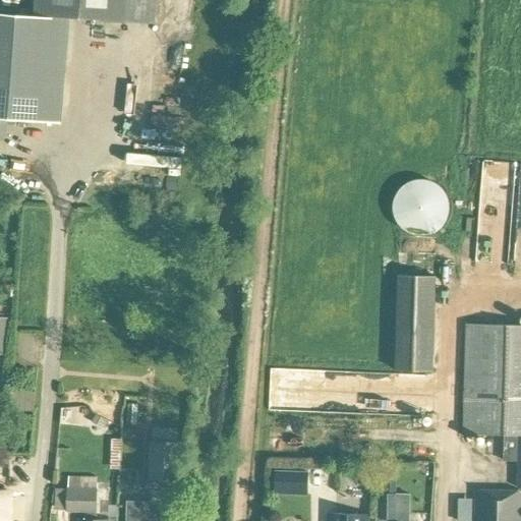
[(155,25),(157,0),(37,0),(37,15),(68,17),(155,25)]
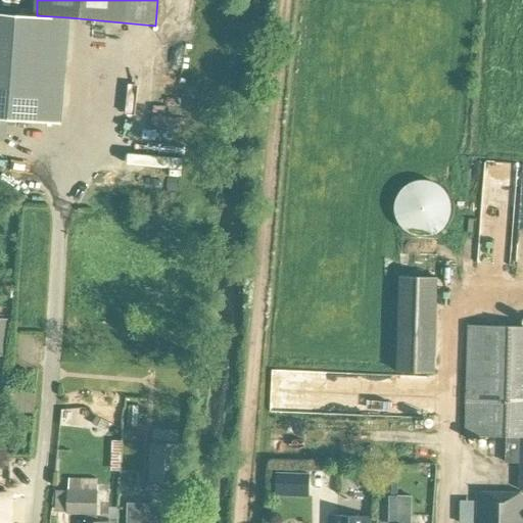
[(37,15),(0,12),(0,138),(6,139),(7,121),(61,125),(68,17),(37,15)]
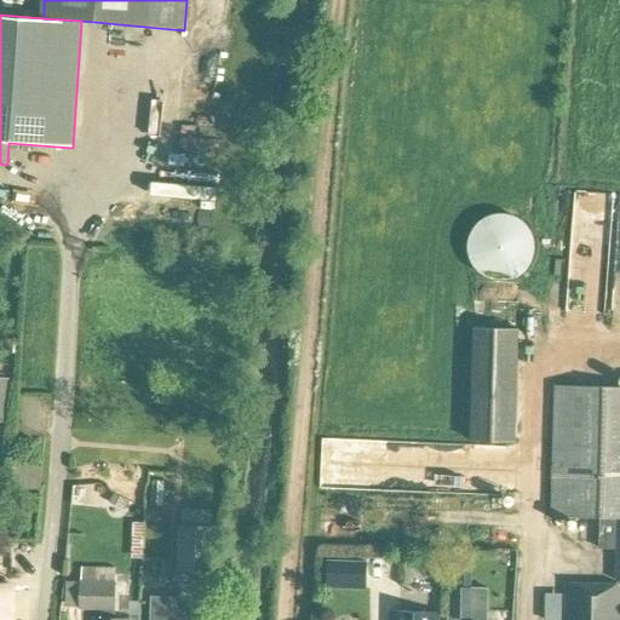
[(191,168),(214,160),(204,131),(145,154),(149,165),(185,151),(191,168)]
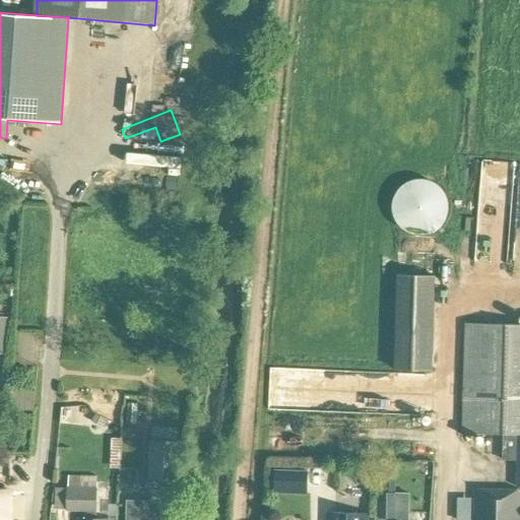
[(482,159),(481,203),(512,204),(514,160),(482,159)]
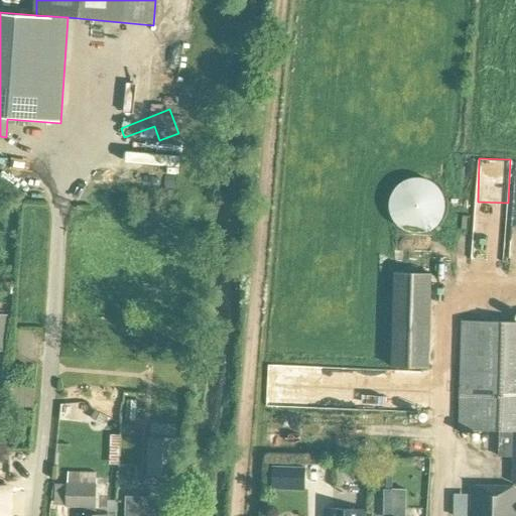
[(413,234),(416,235),(419,235),(422,234),(424,233),(427,232),(430,231),(433,229),(436,227),(438,224),(440,222),(442,218),(443,215),(444,212),(444,208),(444,205),(444,202),(443,199),(442,196),(441,194),(440,191),(438,188),(436,186),(434,184),(431,182),(428,181),(425,179),(421,179),(418,178),(414,178),(411,179),(407,180),(404,181),(401,183),(399,185),(397,187),(395,189),(393,191),(392,195),(391,197),(390,200),(389,203),(389,207),(389,210),(390,213),(391,217),(392,220),(394,223),(397,226),(399,228),(402,230),(405,232),(407,233),(410,234),(413,234)]
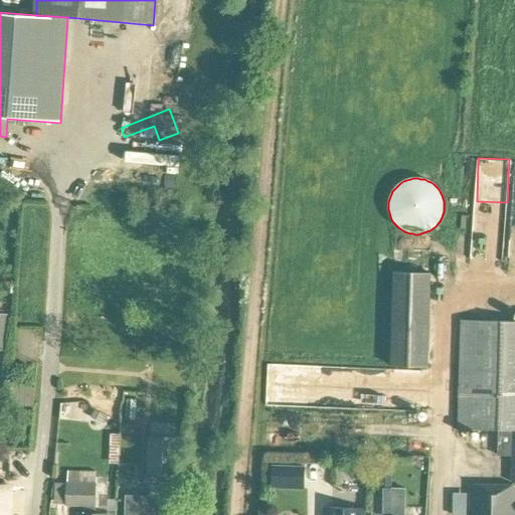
[(394,273),(391,365),(427,366),(431,274),(394,273)]
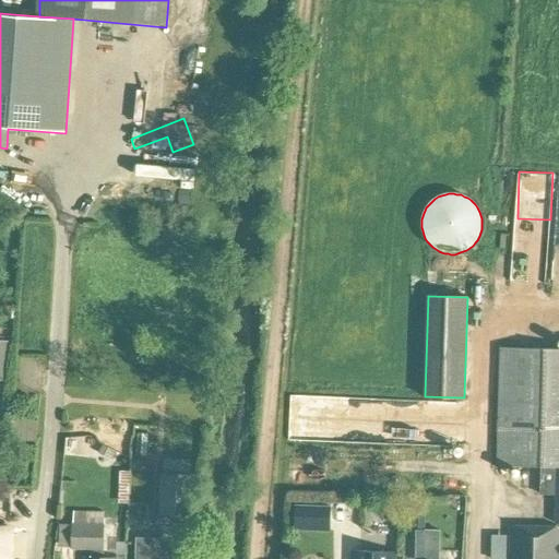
[(0,376),(9,376),(9,339),(0,339),(0,376)]
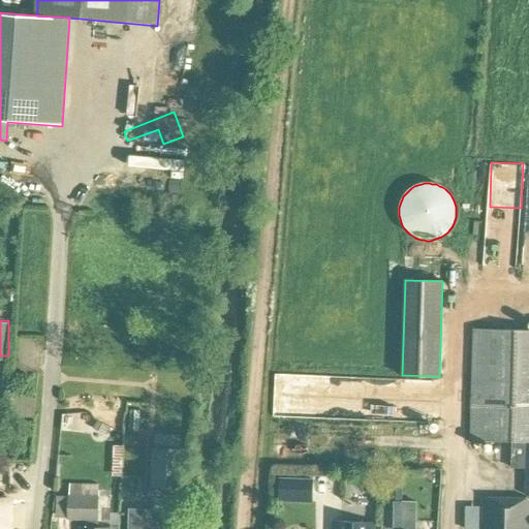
[(528,331),(473,330),(470,440),(512,441),(511,468),(526,469),(525,496),(528,495),(528,331)]
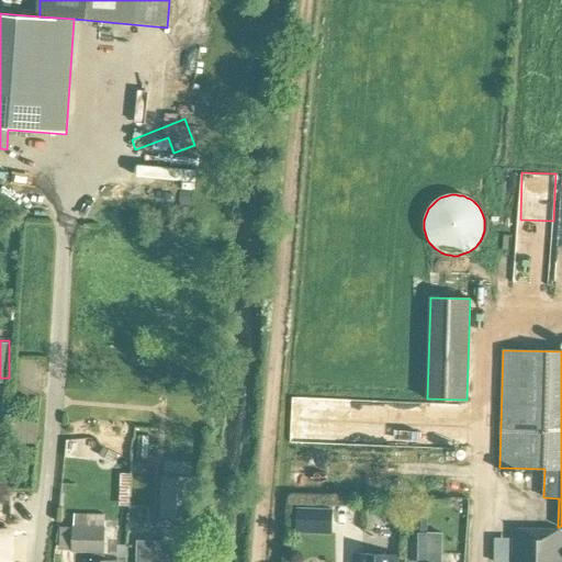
[(107,440),(98,456),(113,463),(122,449),(107,440)]
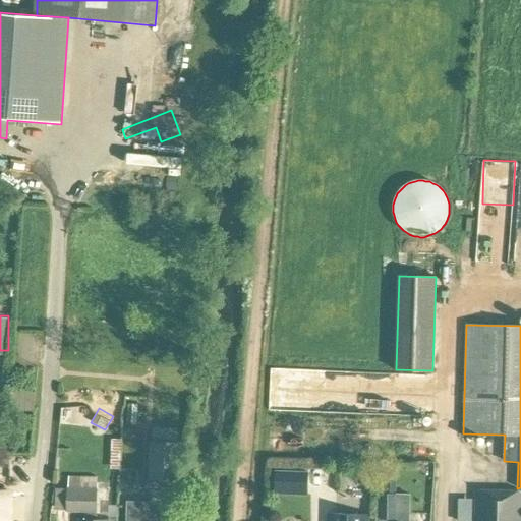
[(179,443),(150,442),(149,481),(178,481),(179,443)]
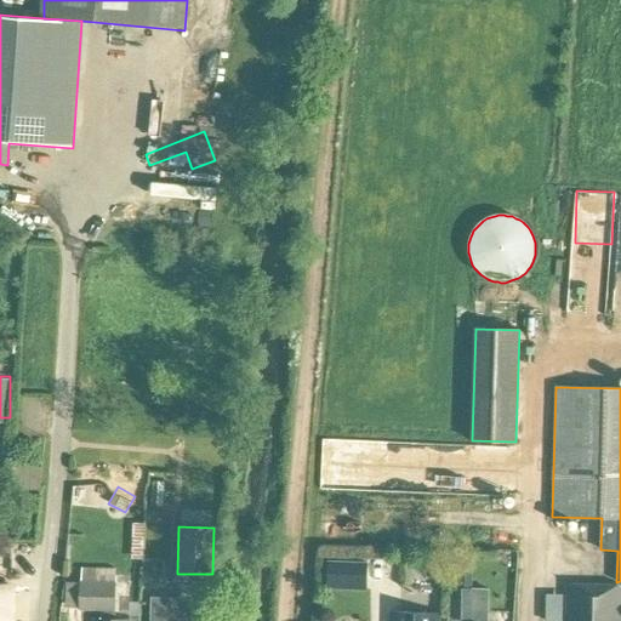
[(328,562),(326,591),(366,593),(368,563),(328,562)]
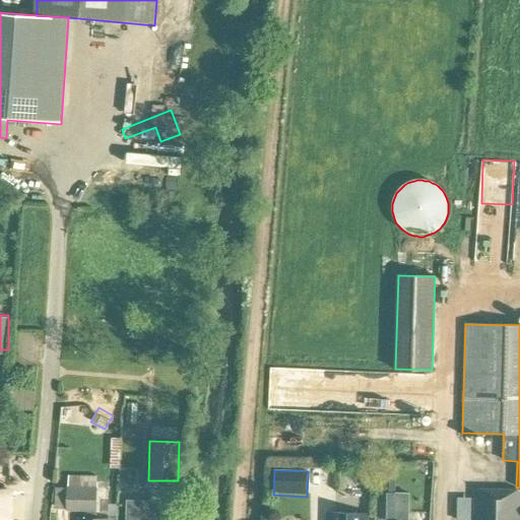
[(410,519),(411,495),(396,494),(397,472),(379,471),(377,519),(410,519)]
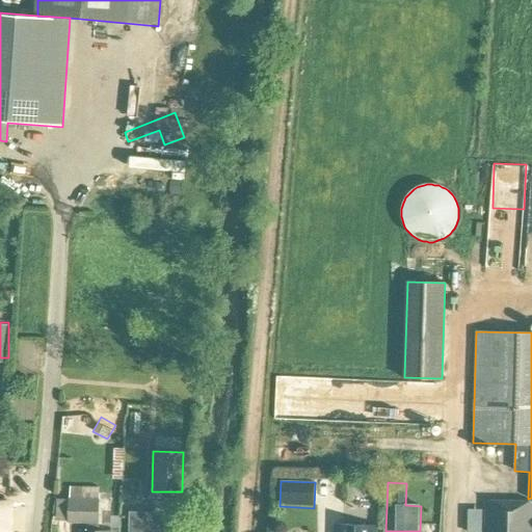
[(69,500),(69,523),(85,523),(85,531),(81,531),(80,531),(110,531),(111,531),(94,531),(94,523),(98,523),(99,500),(99,488),(70,487),(69,500)]
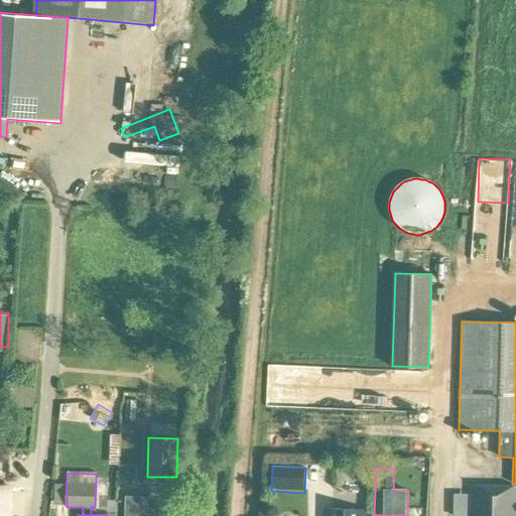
[(0,515),(9,515),(11,480),(0,479),(0,515)]
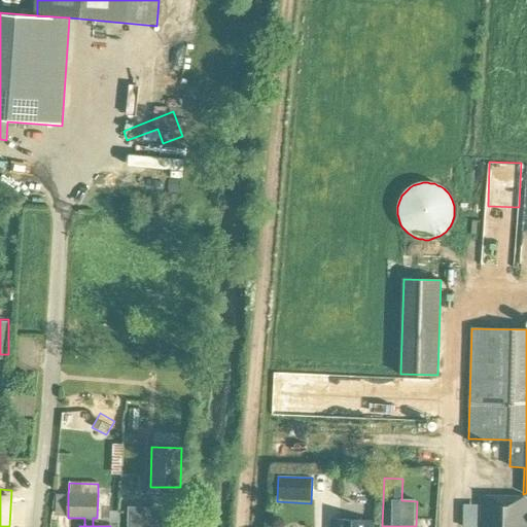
[(526,526),(526,521),(526,497),(481,496),(480,526),(526,526)]
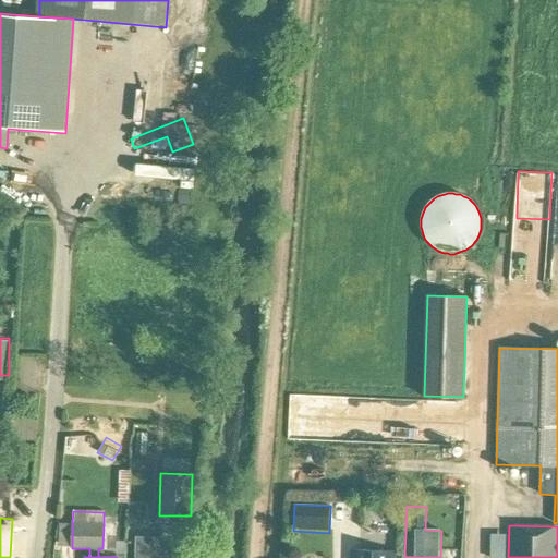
[(172,557),(172,544),(166,537),(136,537),(135,557),(172,557)]
